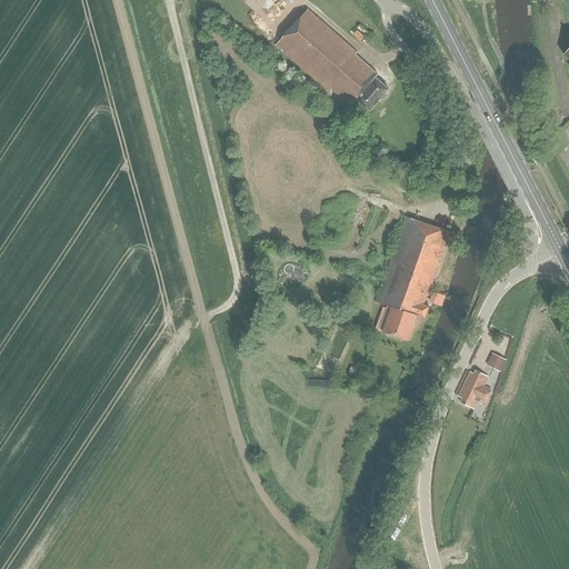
[(260,0),(271,10),(279,0),(260,0)]
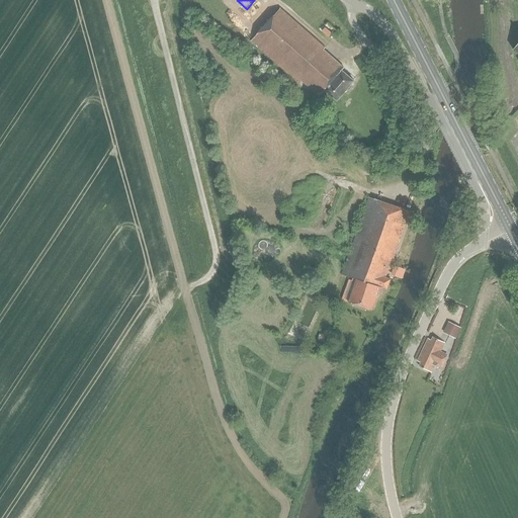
[(337,101),(354,82),(342,71),(344,68),(323,50),(325,48),(280,9),(251,41),(299,84),(301,81),(319,96),(325,90),(337,101)]
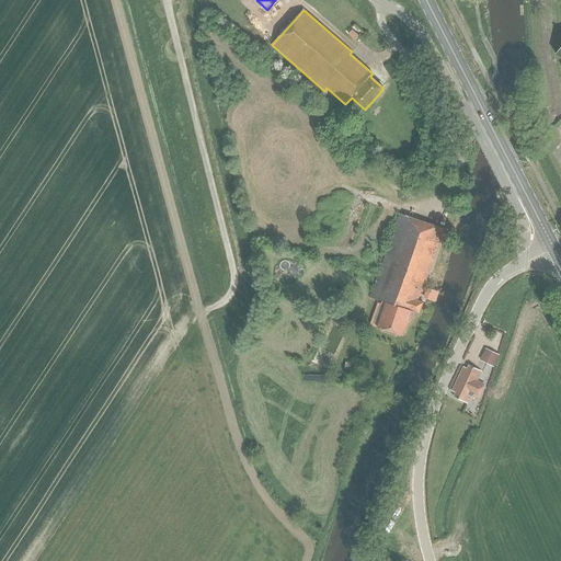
[(422,293),(444,229),(400,214),(370,298),(386,304),(378,329),(402,336),(408,321),(411,321),(413,312),(419,315),(423,302),(418,301),(421,292),(422,293)]
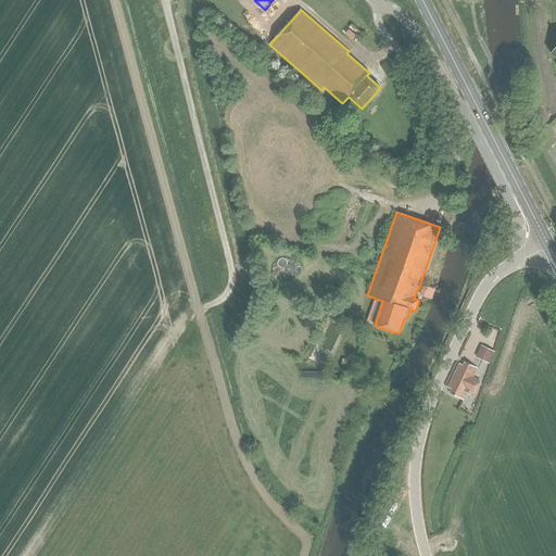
[(366,323),(375,326),(382,301),(378,299),(377,301),(374,300),(366,323)]
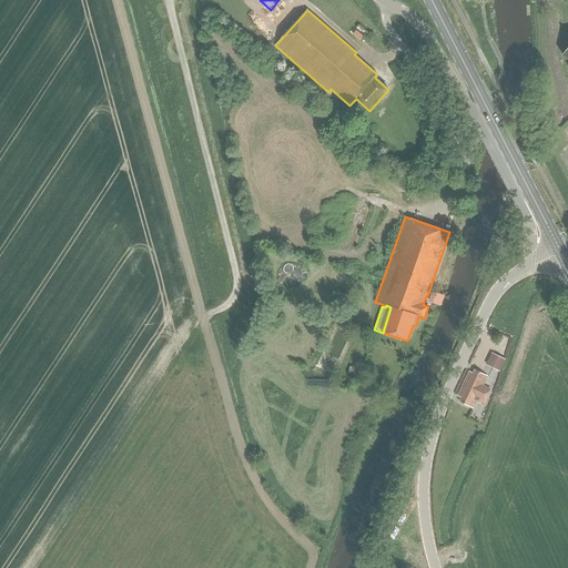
[(493,358),(504,363),(507,356),(495,352),(493,358)]
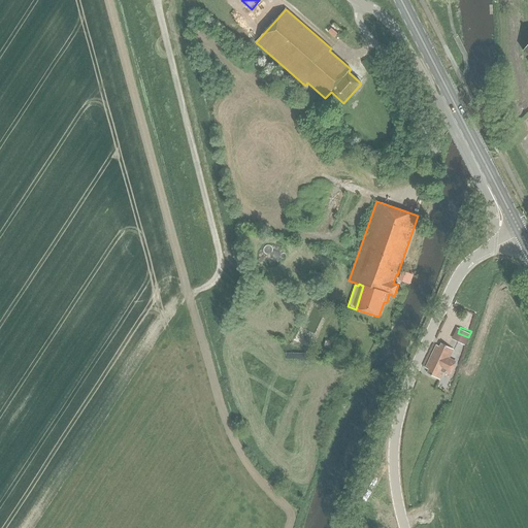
[(449,375),(454,363),(448,360),(453,350),(441,343),(439,348),(436,345),(426,368),(429,370),(427,373),(440,380),(443,373),(449,375)]
